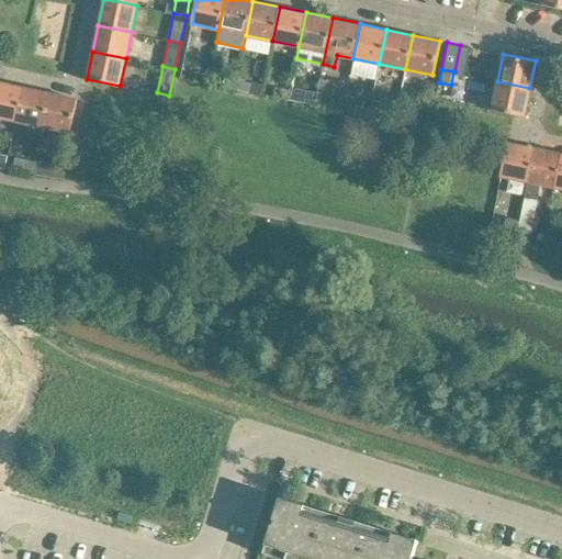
[(195,70),(193,80),(208,82),(210,73),(195,70)]
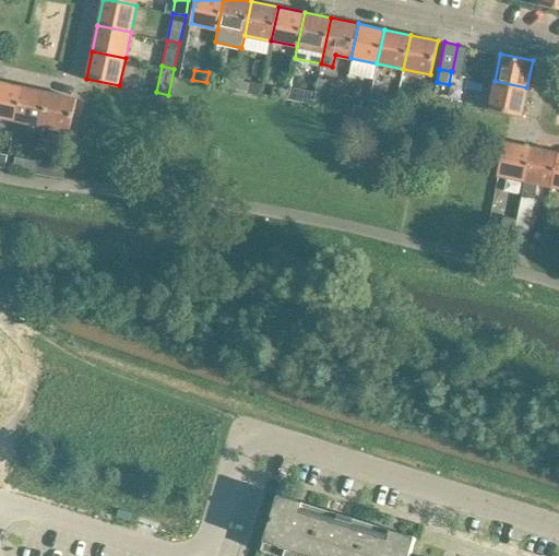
[(234,86),(235,78),(223,74),(222,84),(234,86)]
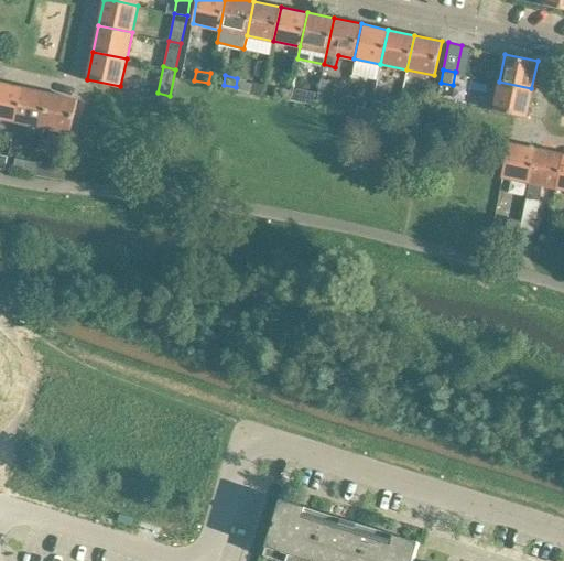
[(335,79),(322,76),(318,90),(316,103),(329,106),(335,79)]
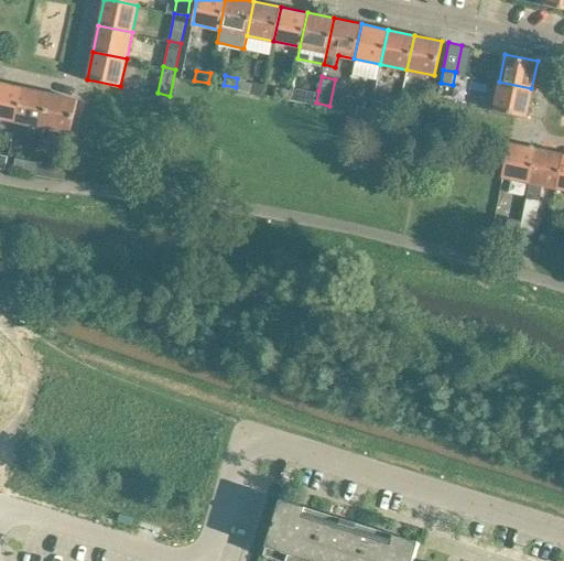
[(251,81),(237,78),(236,87),(249,90),(251,81)]
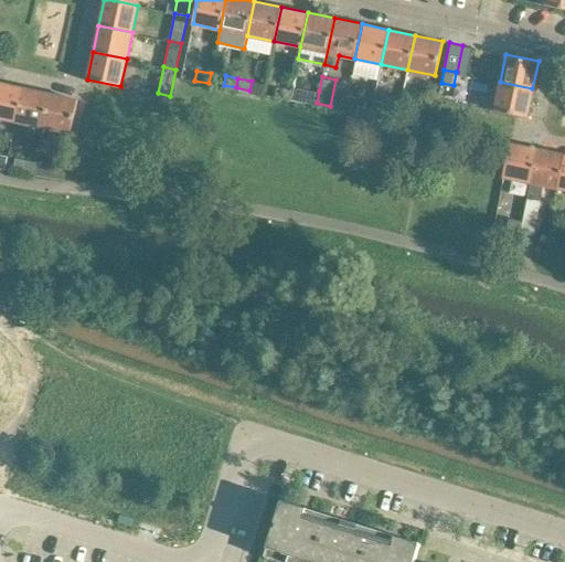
[(526,116),(532,88),(500,82),(493,108),(526,116)]
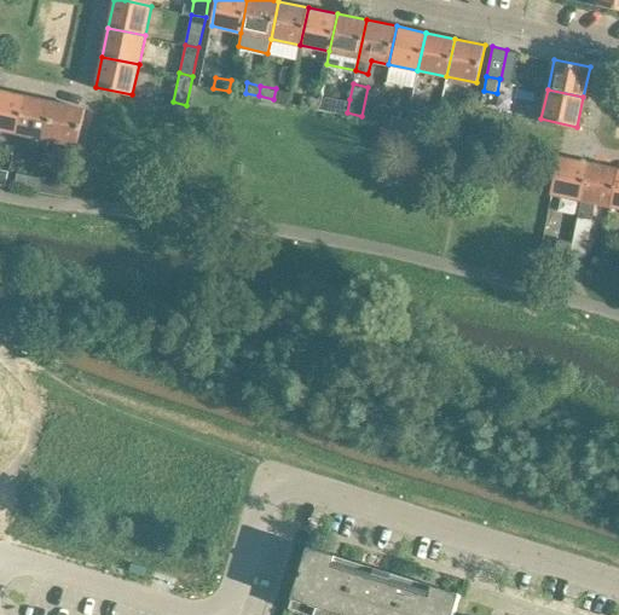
[(0,128),(18,133),(27,97),(0,91),(0,128)]
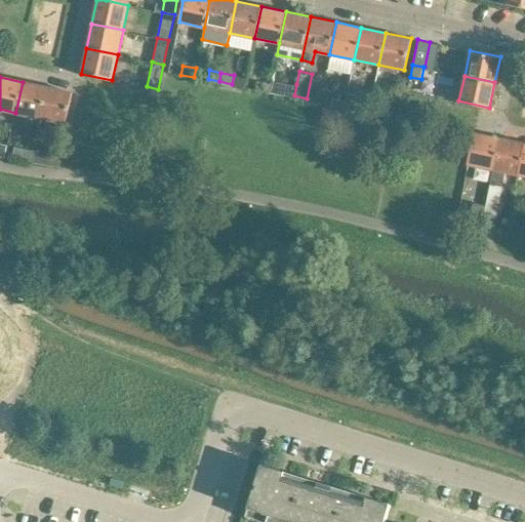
[(254,87),(268,89),(269,81),(256,78),(254,87)]
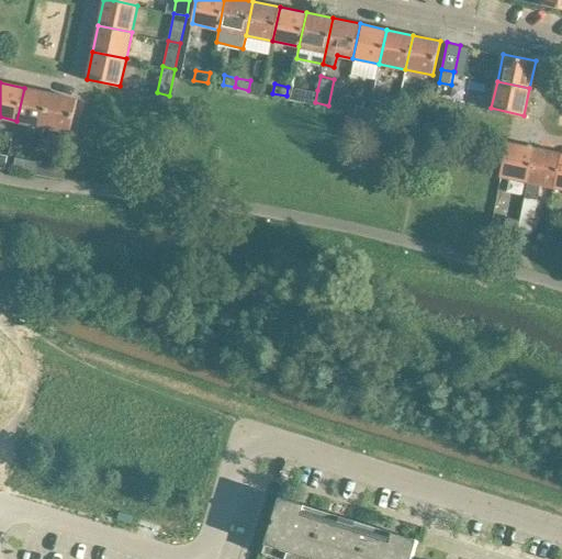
[(315,102),(317,90),(291,87),(289,97),(304,101),(315,102)]
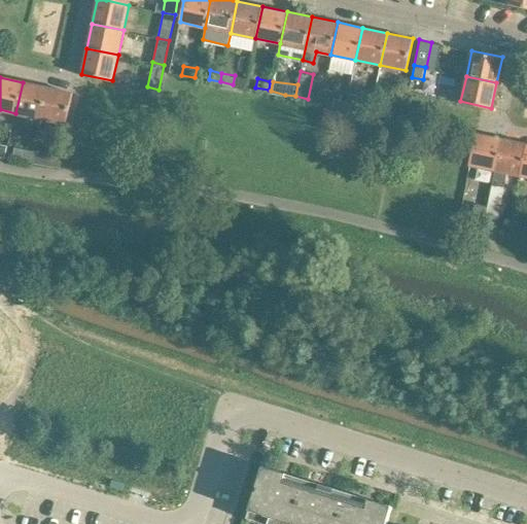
[(40,118),(47,88),(23,82),(15,113),(40,118)]
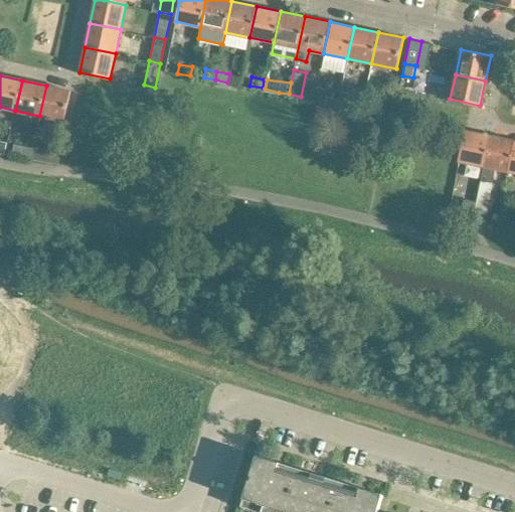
[(65,122),(71,91),(46,86),(39,116),(65,122)]
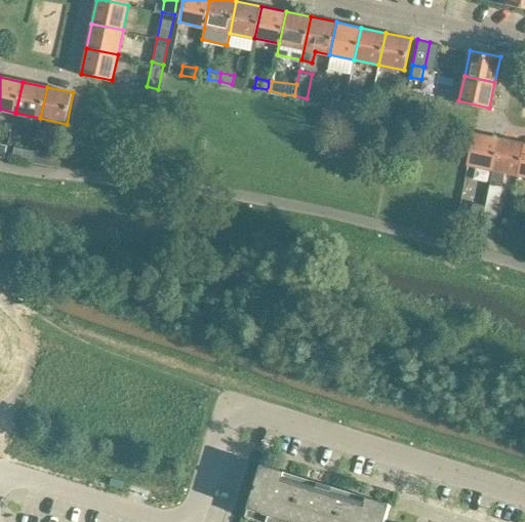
[(331,104),(344,107),(346,98),(333,95),(331,104)]
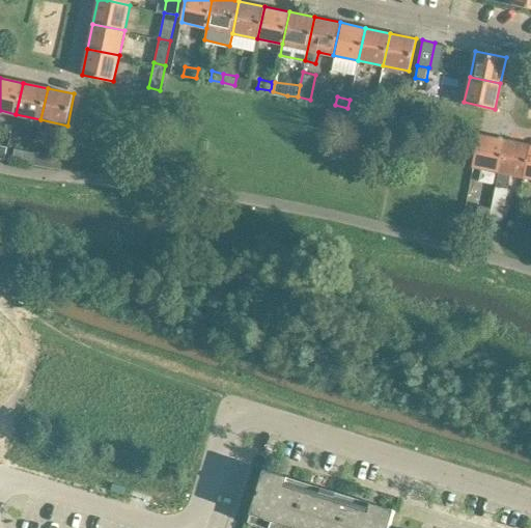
[(498,172),(504,140),(478,134),(472,167),(498,172)]
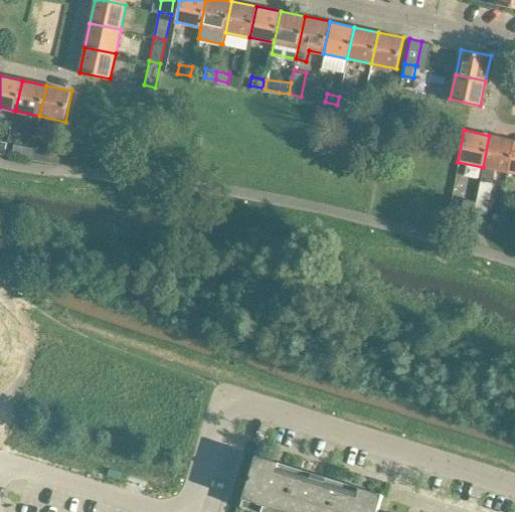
[(506,172),(513,141),(489,136),(483,167),(478,191),(474,209),(486,211),(492,180),(495,170),(506,172)]
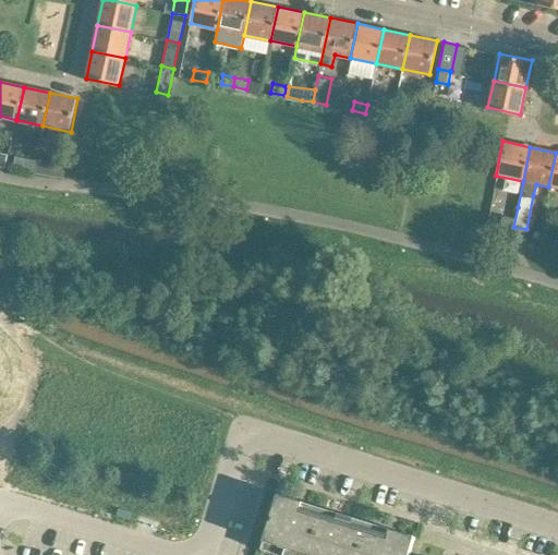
[(557,188),(557,152),(556,153),(548,186),(557,188)]
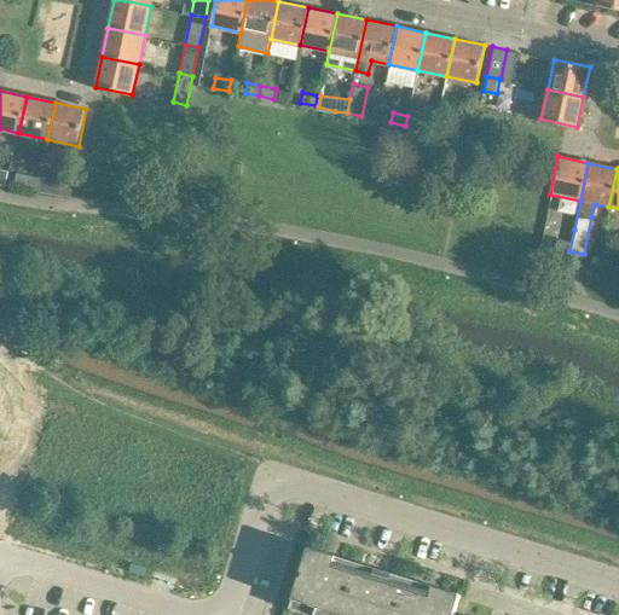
[(13,184),(35,189),(38,174),(17,169),(13,184)]
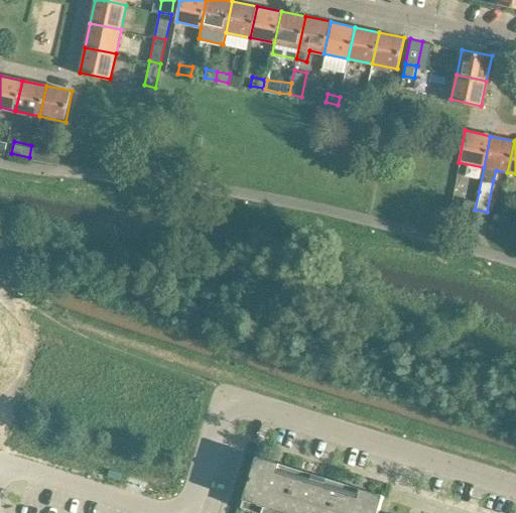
[(467,195),(464,207),(475,209),(477,197),(467,195)]
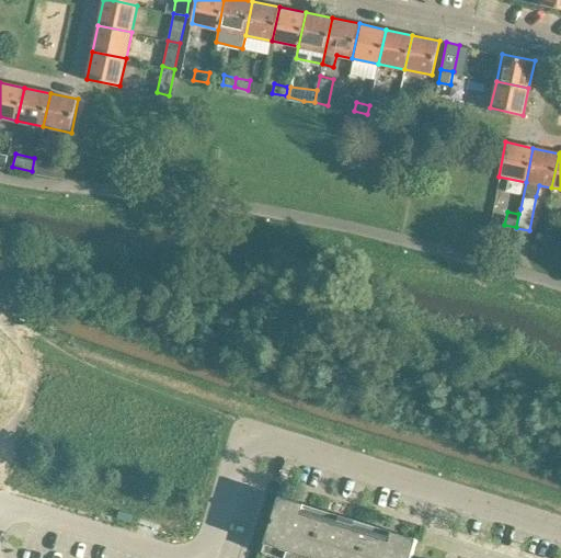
[(287,557),(310,557),(325,510),(281,496),(263,550),(287,557)]
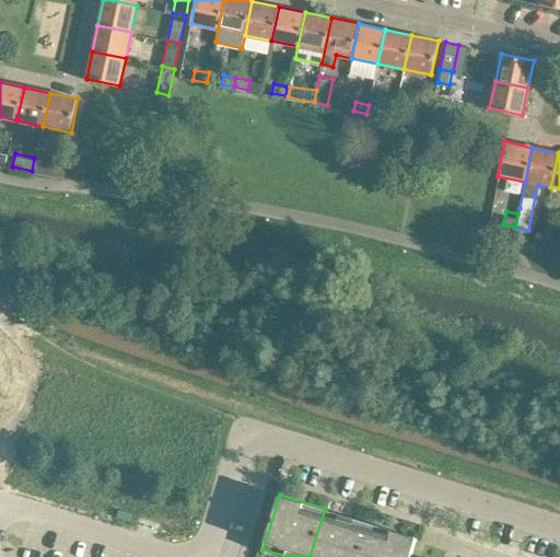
[(360,556),(371,522),(325,509),(310,556),(360,556)]
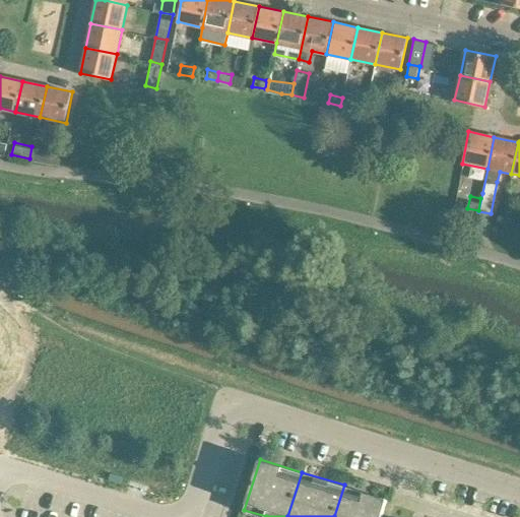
[(381,516),(387,498),(344,485),(334,516),(381,516)]
